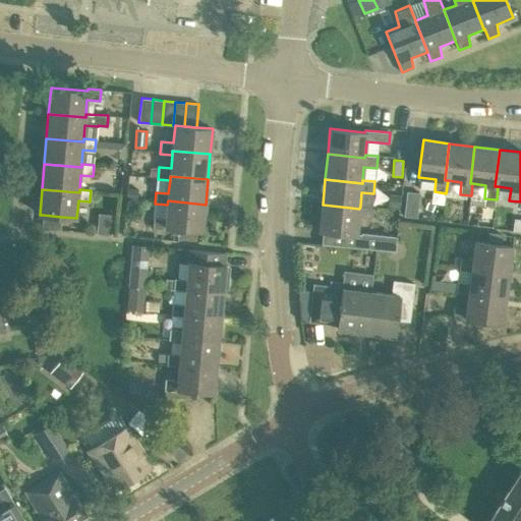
[(407,191),(404,216),(416,218),(419,193),(407,191)]
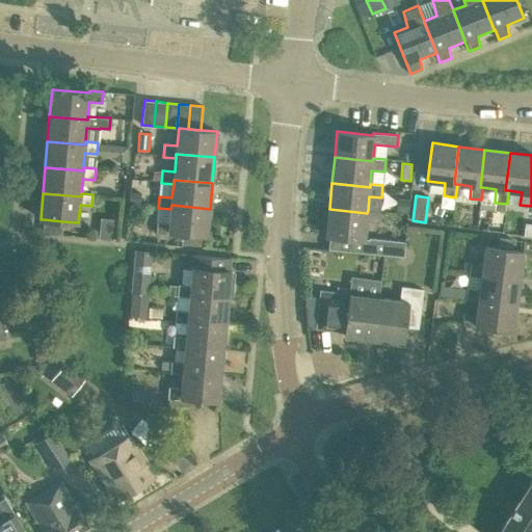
[(207,236),(210,209),(171,205),(170,209),(169,222),(157,221),(156,234),(170,235),(170,232),(207,236)]
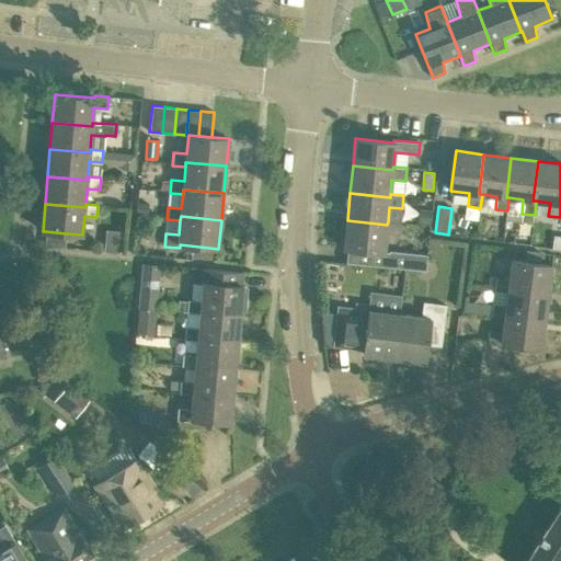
[(387,225),(347,220),(344,249),(385,253),(386,233),(400,235),(401,224),(401,222),(388,221),(387,225)]
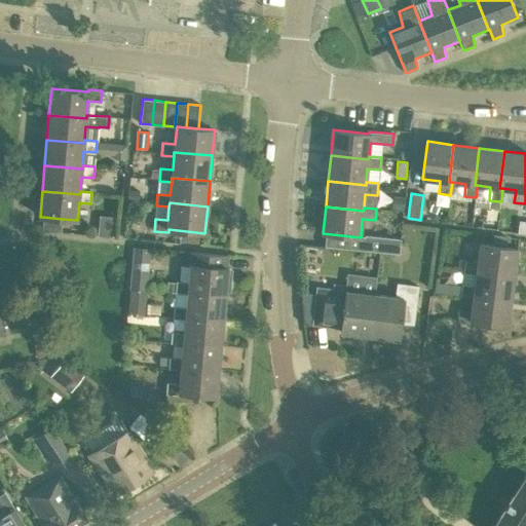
[(62,219),(43,217),(42,230),(60,232),(62,219)]
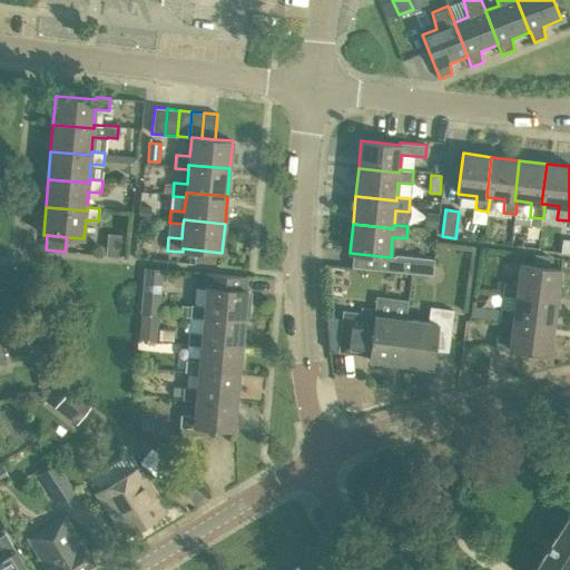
[(95,258),(129,259),(129,236),(96,235),(95,258)]
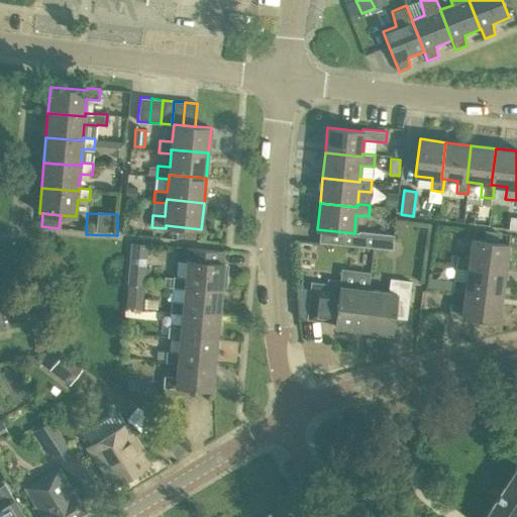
[(393,249),(394,234),(358,231),(356,246),(393,249)]
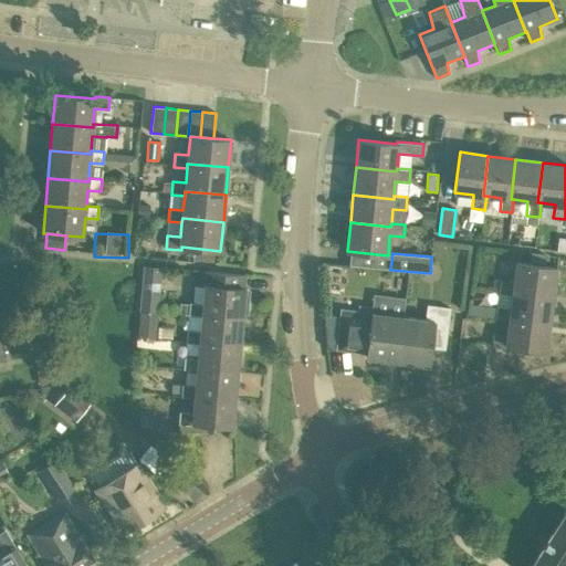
[(513,290),(553,295),(556,268),(516,262),(514,282),(501,280),(499,292),(512,294),(513,290)]
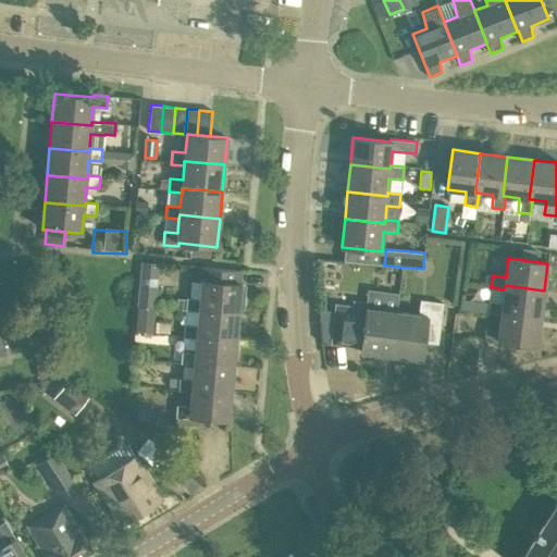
[(199,307),(239,311),(239,308),(243,308),(244,295),(240,295),(242,284),(239,283),(240,270),(200,267),(199,281),(201,282),(200,299),(186,298),(186,299),(177,298),(176,309),(199,311),(199,307)]
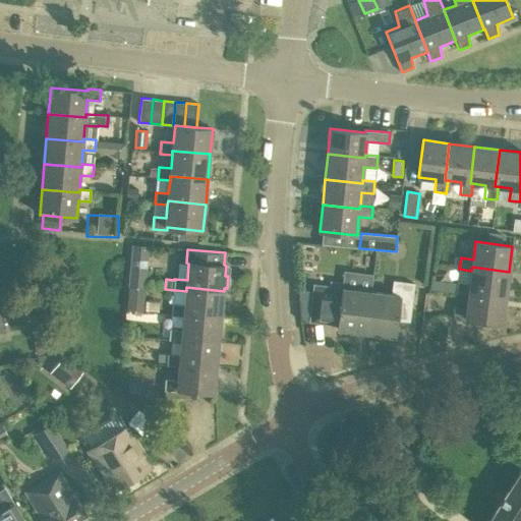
[(506,297),(509,272),(472,267),(471,271),(469,284),(457,283),(456,294),(468,295),(468,292),(506,297)]
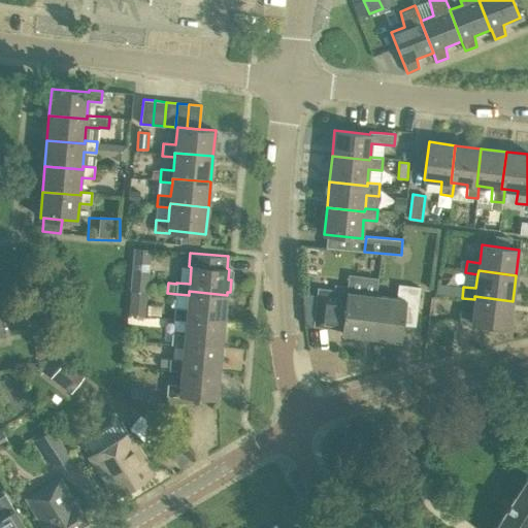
[(147,292),(147,279),(130,278),(130,290),(147,292)]
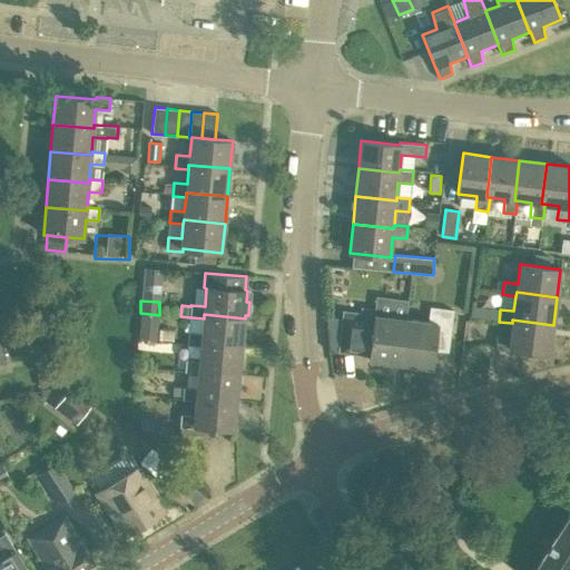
[(400,360),(405,320),(374,315),(375,310),(361,307),(360,314),(344,312),(338,352),(347,353),(349,345),(364,346),(363,355),(400,360)]
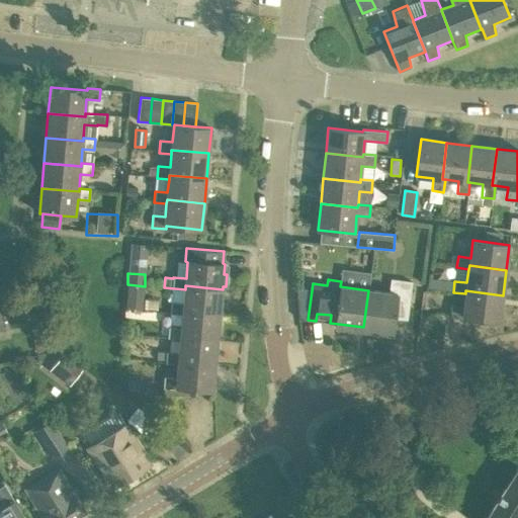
[(368,290),(363,327),(363,331),(364,331),(365,327),(392,330),(392,334),(393,335),(395,319),(408,320),(413,282),(391,279),(390,292),(368,290)]
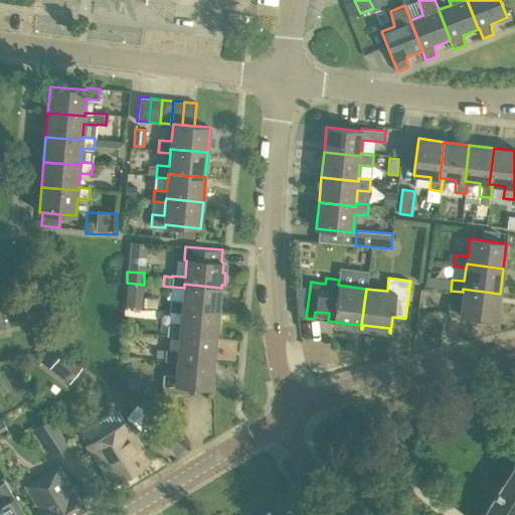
[(141,308),(143,285),(127,284),(125,307),(141,308)]
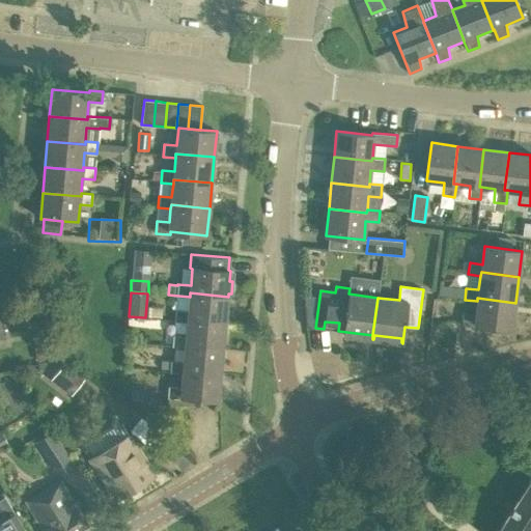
[(225,322),(228,297),(190,292),(190,297),(188,311),(175,310),(174,322),(187,323),(188,318),(225,322)]
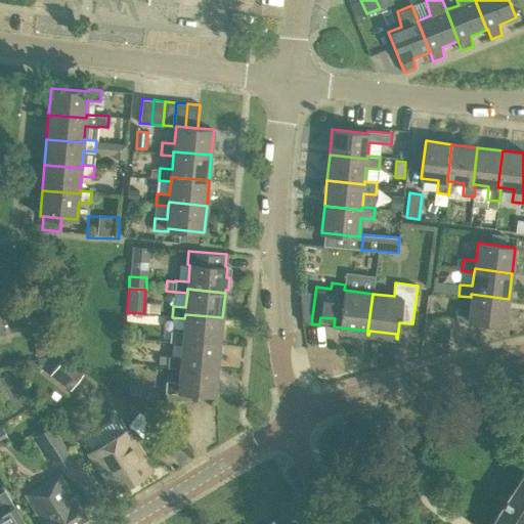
[(314,292),(301,290),(303,320),(311,321),(314,292)]
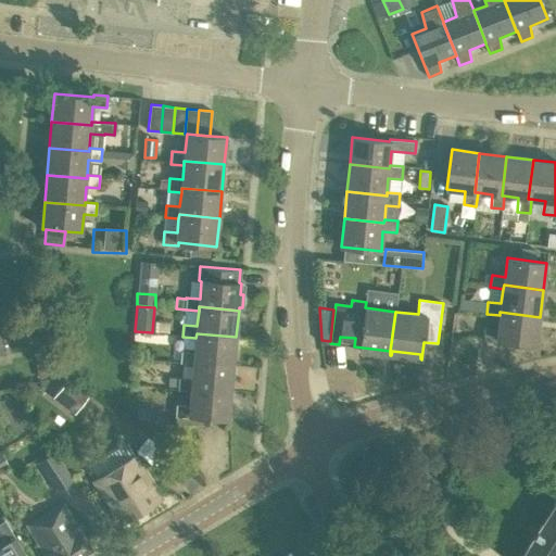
[(536,344),(540,317),(500,312),(500,315),(497,330),(484,328),(483,340),(498,342),(500,340),(536,344)]
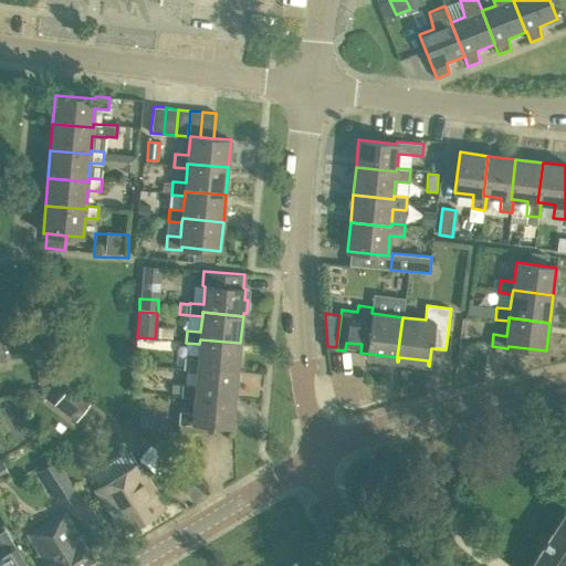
[(238,370),(240,343),(200,339),(199,344),(198,358),(185,357),(184,370),(197,371),(198,367),(238,370)]
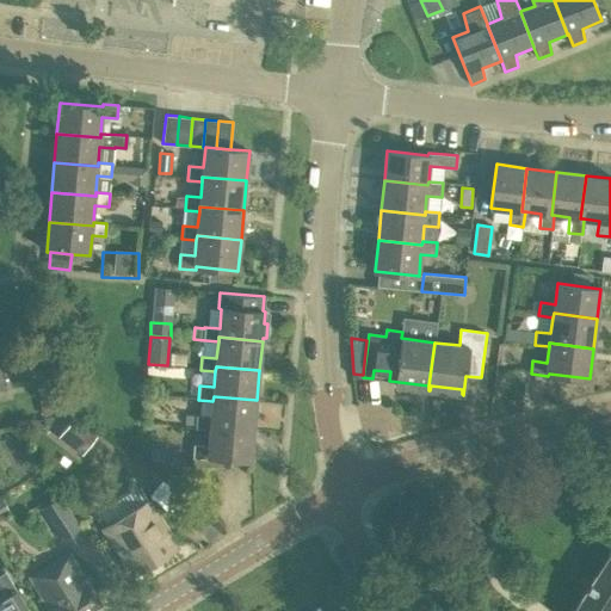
[(254,430),(257,400),(214,396),(213,401),(211,417),(190,414),(189,425),(196,426),(195,430),(210,431),(210,425),(254,430)]
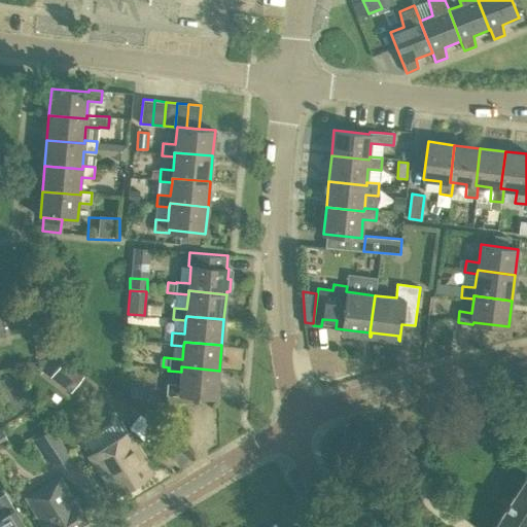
[(37,360),(47,357),(44,347),(34,350),(37,360)]
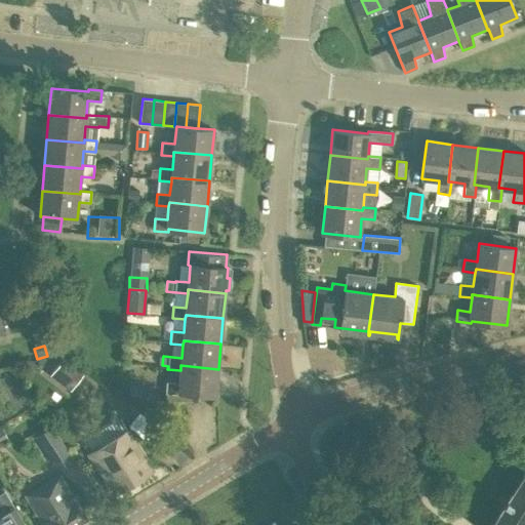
[(71,392),(87,370),(66,355),(50,377),(71,392)]
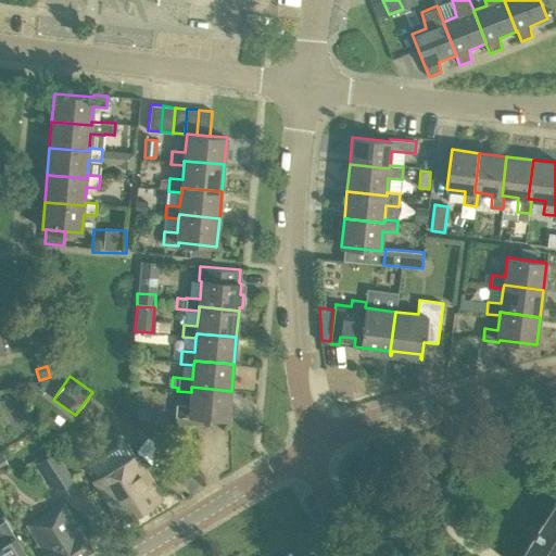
[(229,418),(231,391),(191,387),(191,392),(190,406),(176,405),(175,417),(191,419),(192,415),(229,418)]
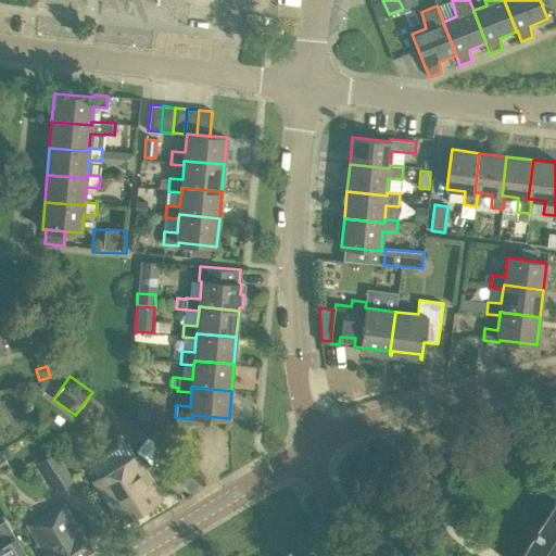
[(57,492),(74,480),(54,452),(37,463),(57,492)]
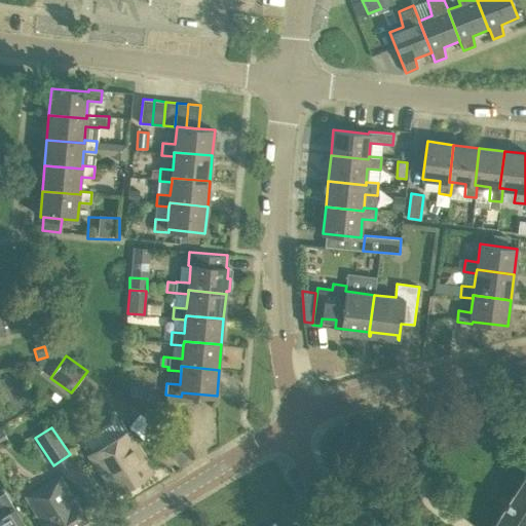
[(154,472),(129,430),(88,456),(97,468),(99,467),(107,481),(105,482),(113,496),(154,472)]
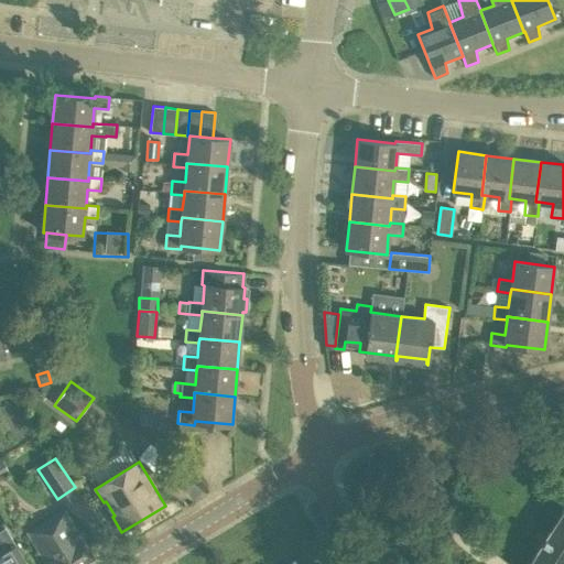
[(80,543),(75,533),(77,532),(64,510),(28,532),(46,563),(80,563),(94,557),(84,542),(80,543)]
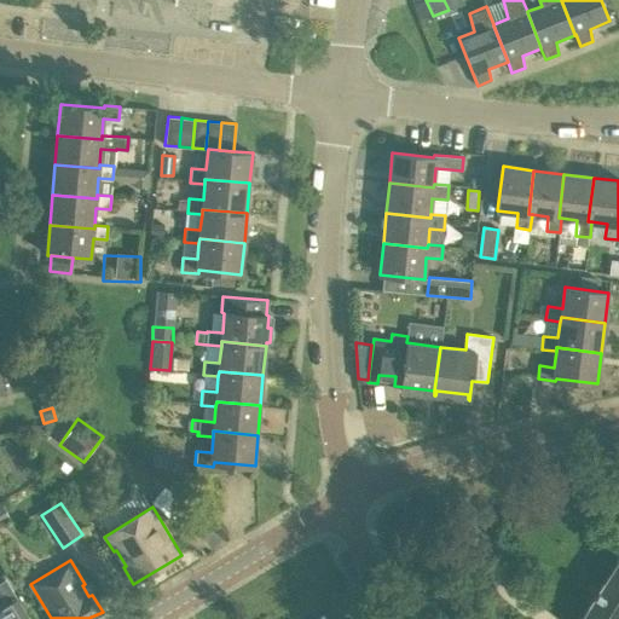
[(618,618),(618,560),(580,618),(618,618)]
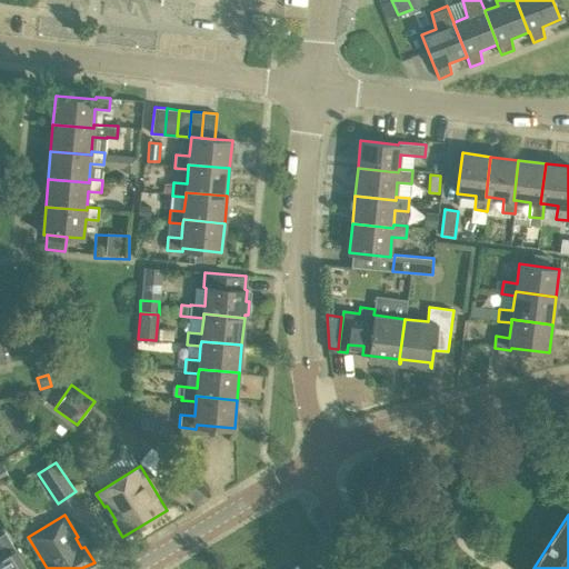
[(26,568),(15,549),(5,532),(0,535),(0,568),(26,568)]
